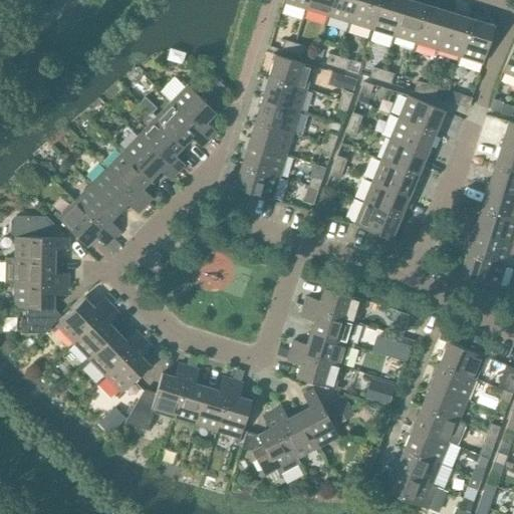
[(283,0),(283,2),(306,9),(308,0),(283,0)]
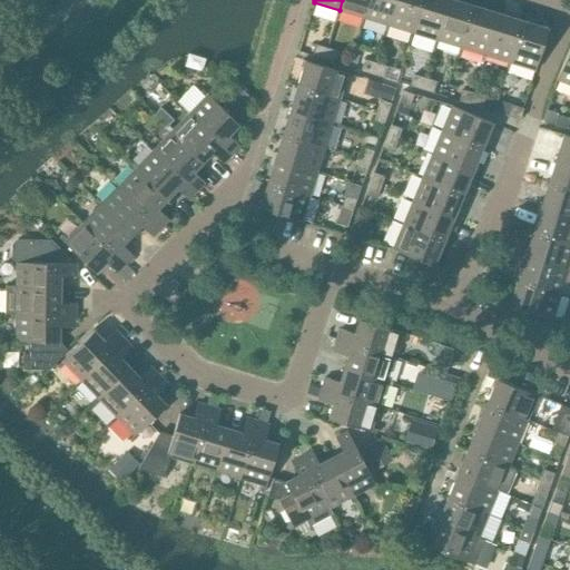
[(342,0),(340,10),(363,18),(369,0),(342,0)]
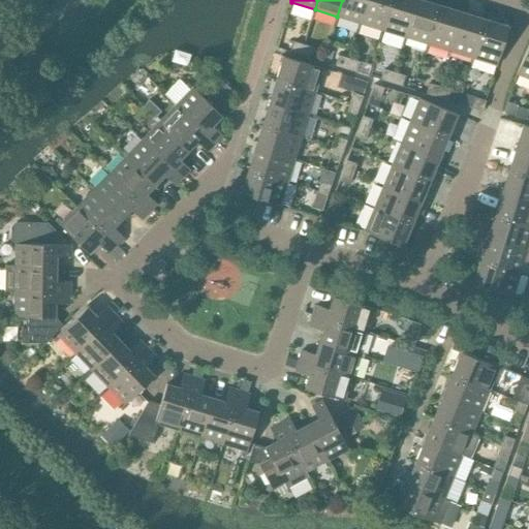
[(366,0),(342,0),(337,17),(360,23),(366,0)]
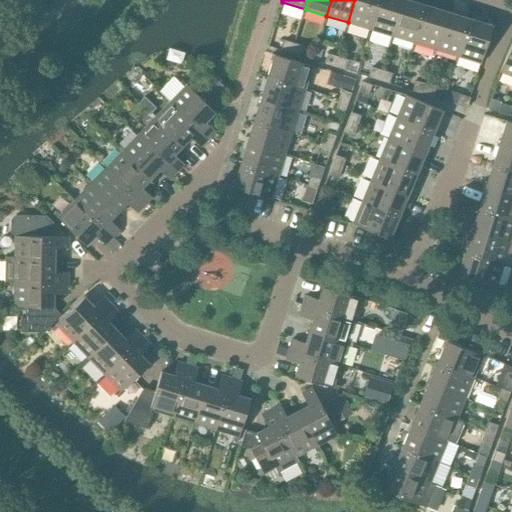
[(379,0),(354,0),(348,22),(370,29),(379,0)]
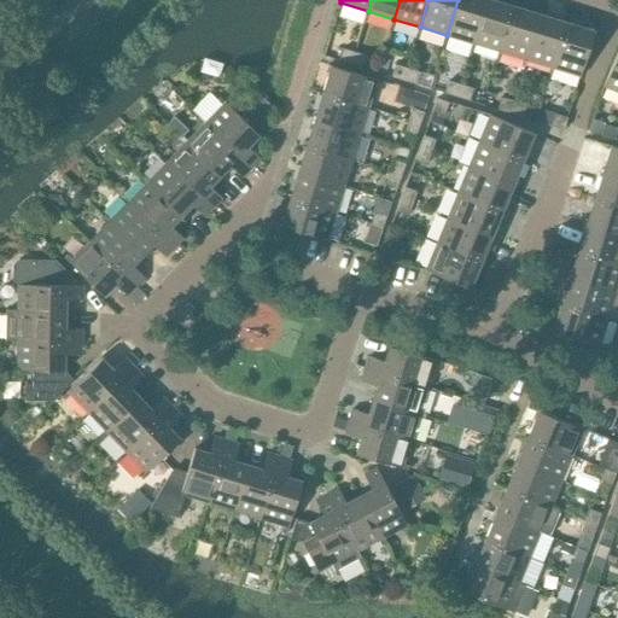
[(487,0),(458,0),(447,35),(473,44),(487,0)]
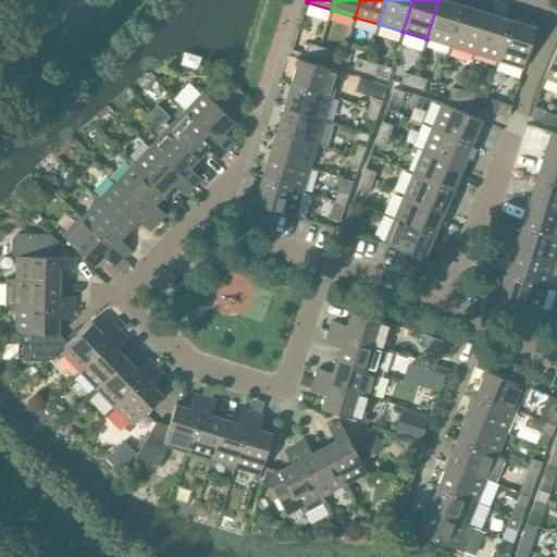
[(463,5),(444,0),(438,0),(426,39),(450,47),(463,5)]
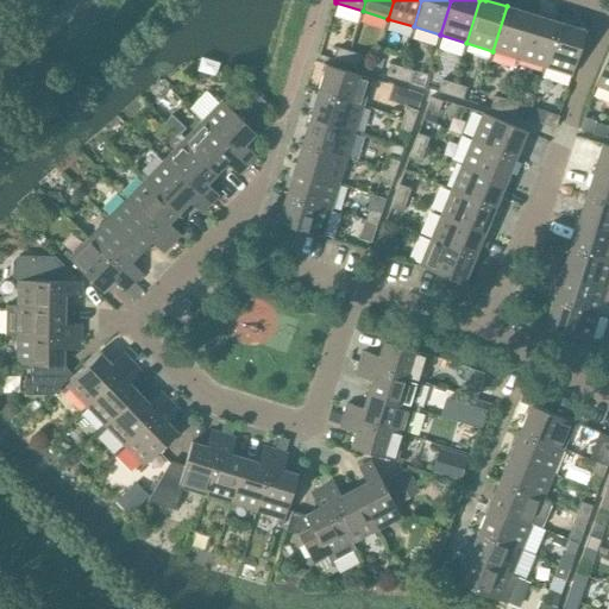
[(493,51),(519,58),(532,14),(507,6),(493,51)]
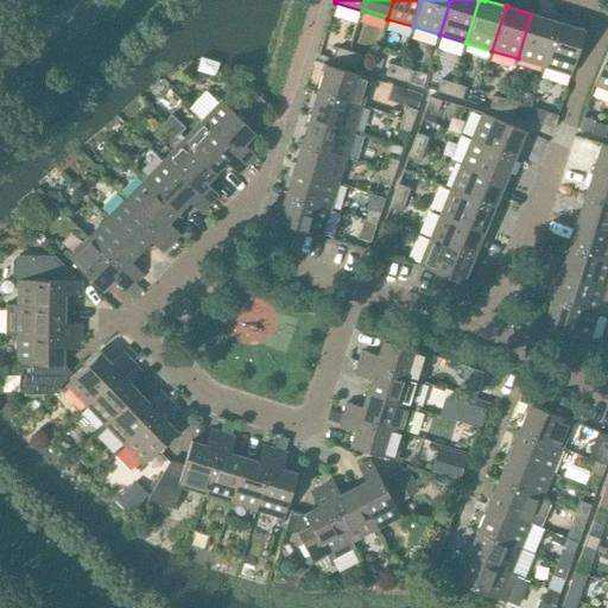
[(557,23),(531,14),(518,58),(543,67),(557,23)]
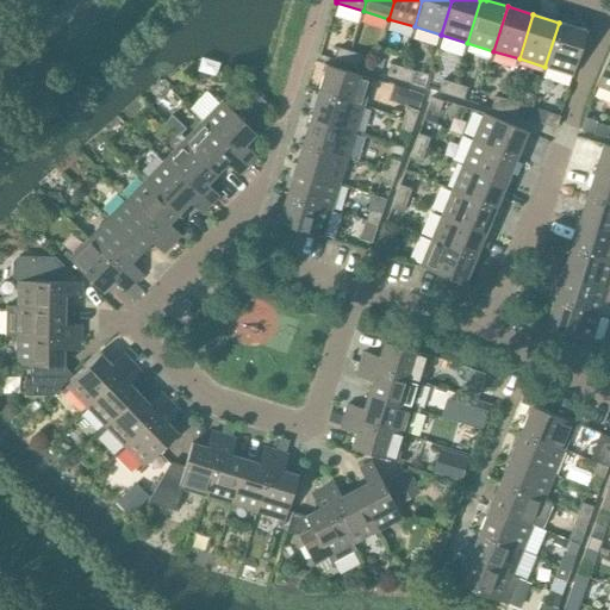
[(559,23),(545,67),(573,75),(586,31),(559,23)]
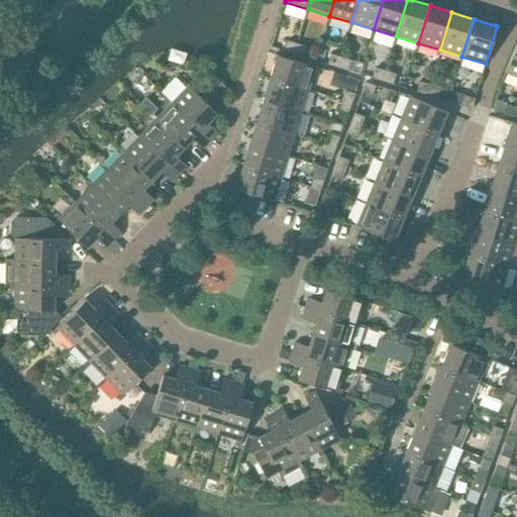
[(286,40),(283,52),(294,55),(297,44),(286,40)]
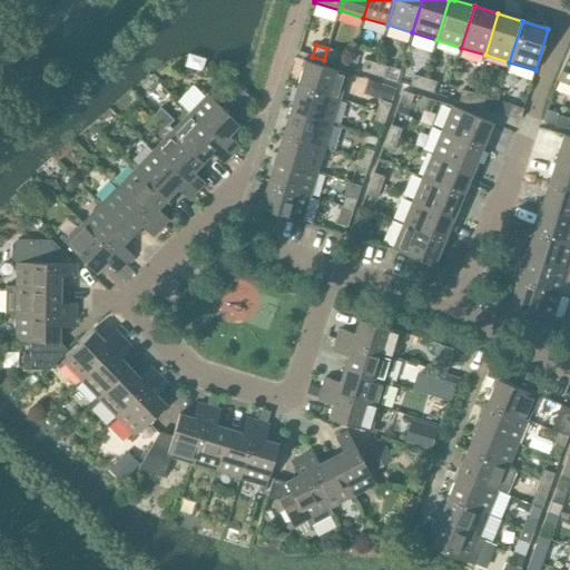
[(569,46),(557,79),(569,85),(569,46)]
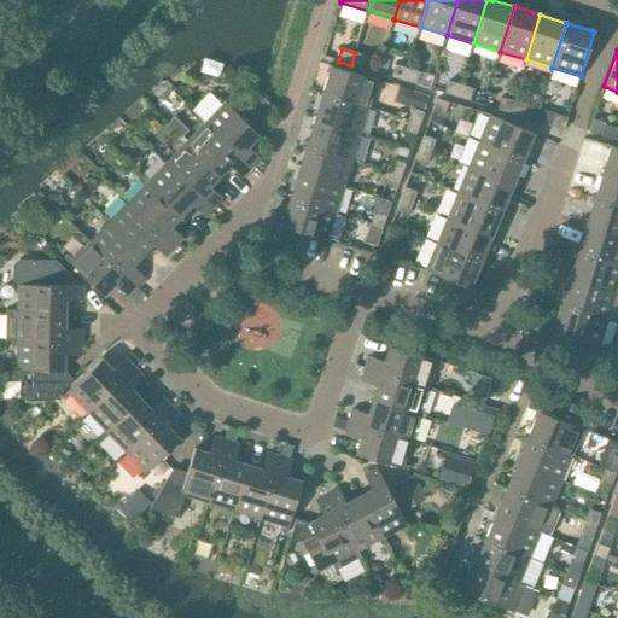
[(363,69),(367,56),(355,53),(351,65),(363,69)]
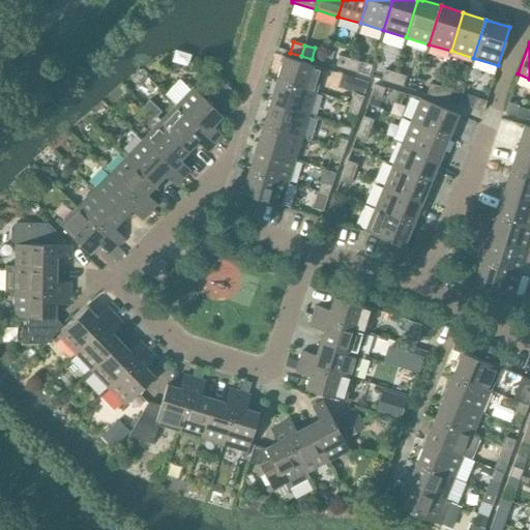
[(276,80),(297,87),(316,92),(323,68),(284,56),(276,80)]
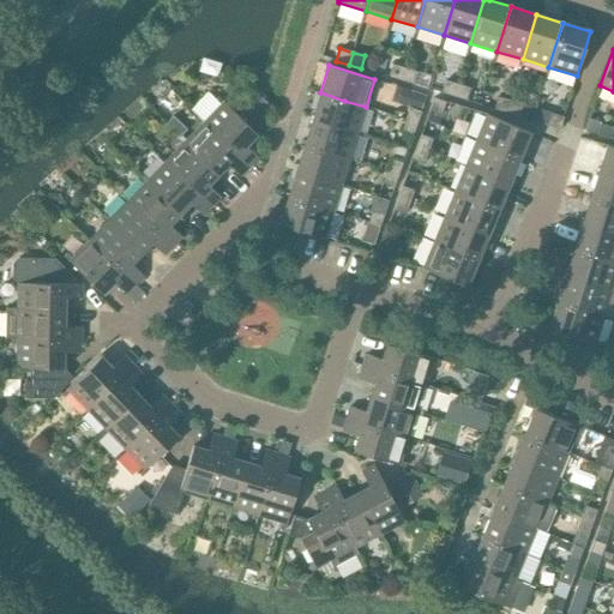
[(392,65),(389,77),(401,80),(405,68),(392,65)]
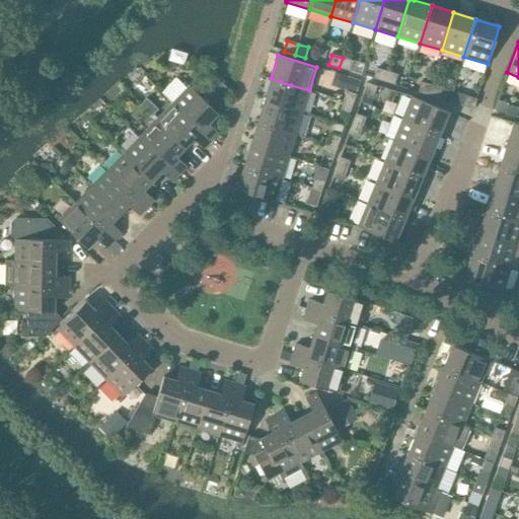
[(349,71),(353,61),(343,58),(339,68),(349,71)]
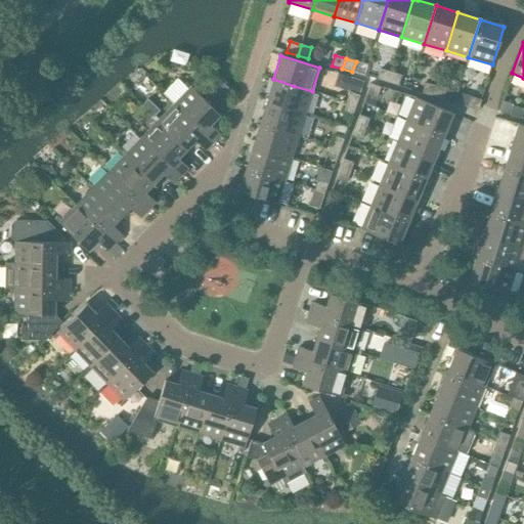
[(380,70),(377,80),(388,83),(391,73),(380,70)]
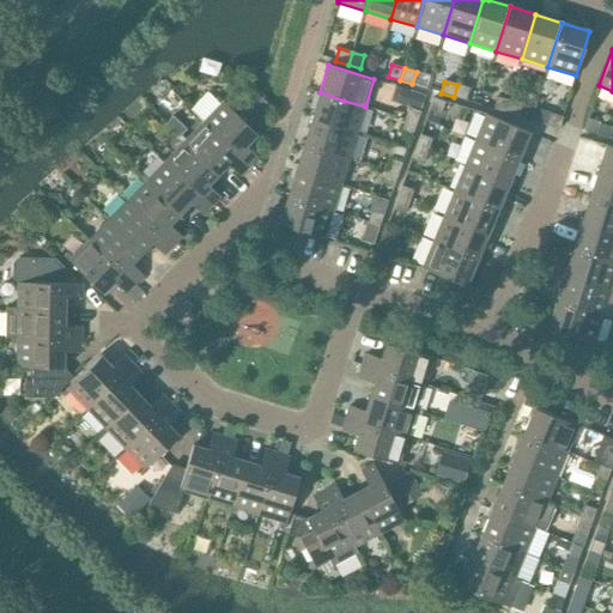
[(466,101),(469,89),(457,85),(454,97),(466,101)]
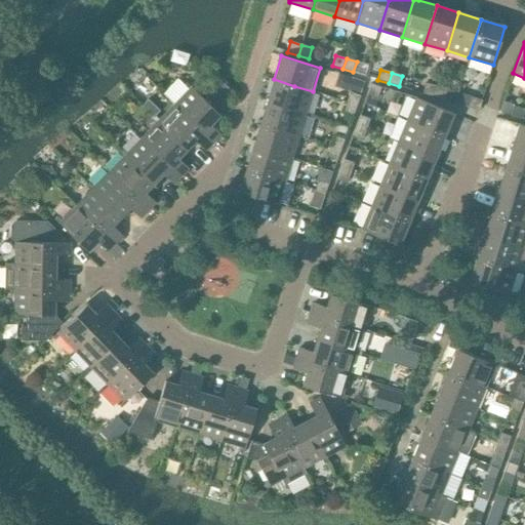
[(274,79),(267,102),(306,113),(313,91),(294,86),(274,79)]
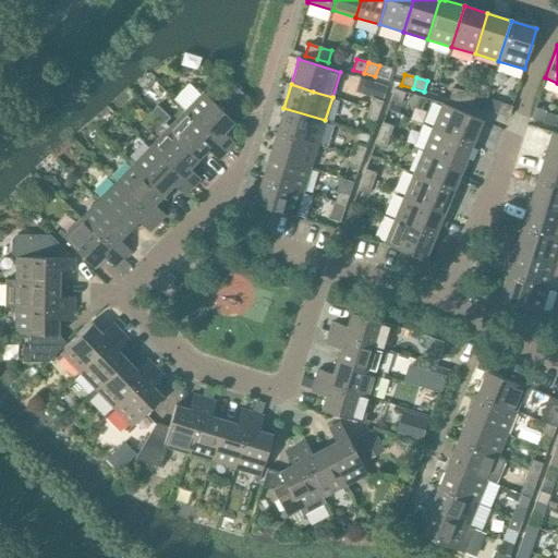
[(185,111),(227,152),(234,143),(223,132),(233,122),(198,87),(196,91),(201,95),(185,111)]
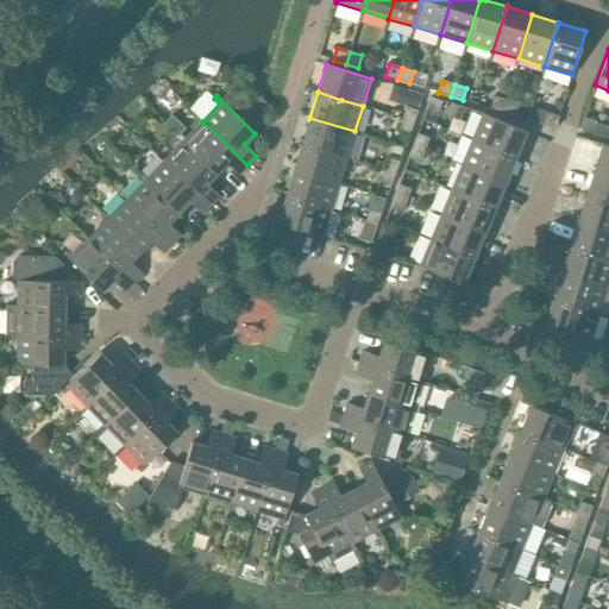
[(494,96),(490,108),(502,112),(506,100),(494,96)]
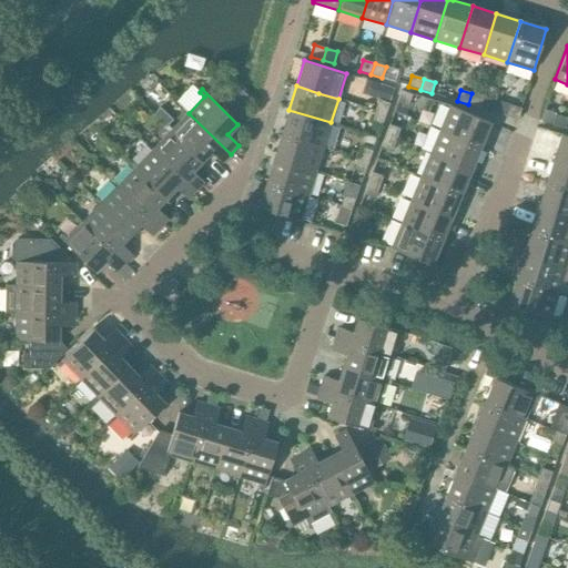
[(408,107),(412,94),(401,91),(397,102),(408,107)]
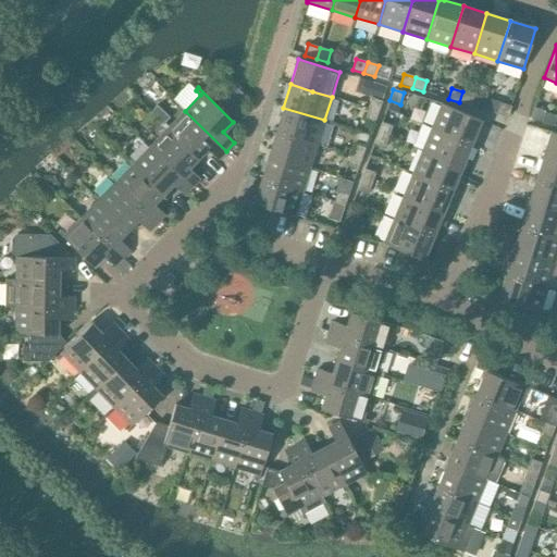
[(470,106),(473,95),(462,91),(459,102),(470,106)]
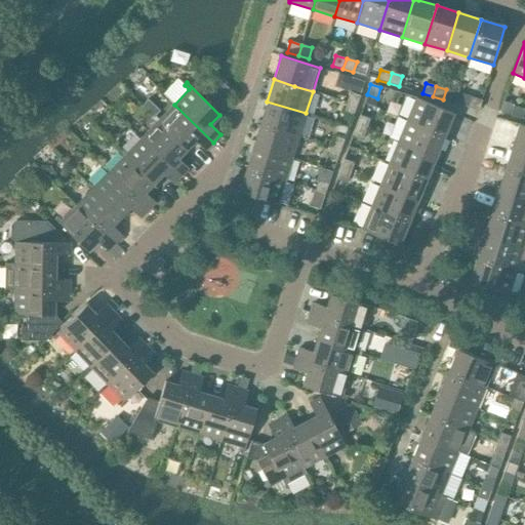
[(360,95),(350,91),(347,102),(357,105),(360,95)]
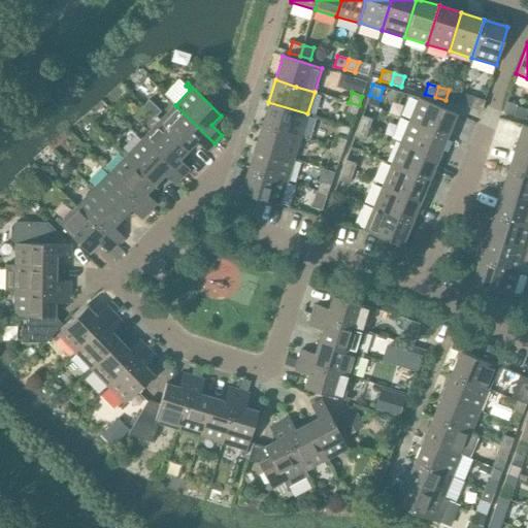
[(481,111),(485,100),(473,97),(470,108),(481,111)]
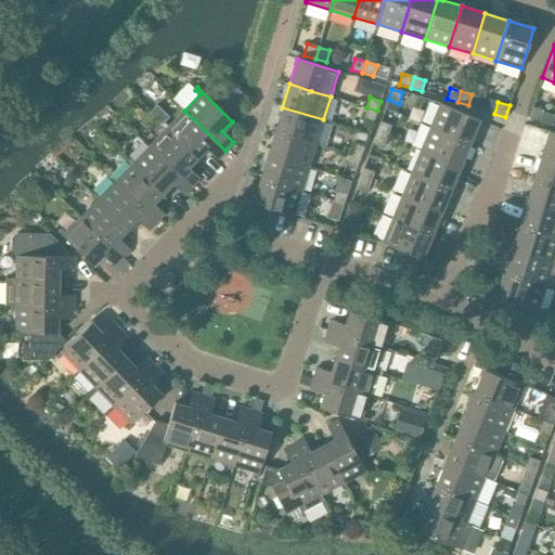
[(430,127),(469,143),(479,119),(440,103),(430,127)]
